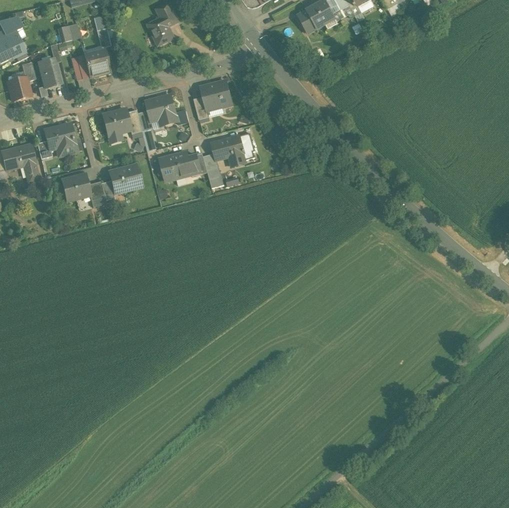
[(331,10),(326,0),(323,0),(295,15),(307,35),(336,19),(331,10)]
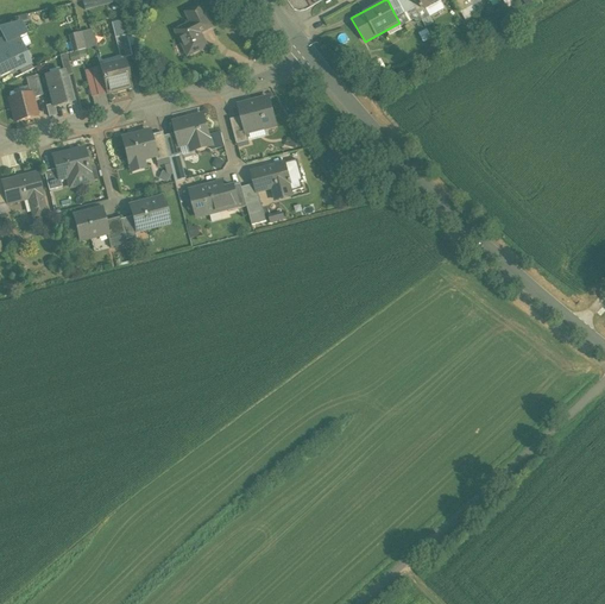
[(386,0),(394,12),(401,8),(396,0),(386,0)]
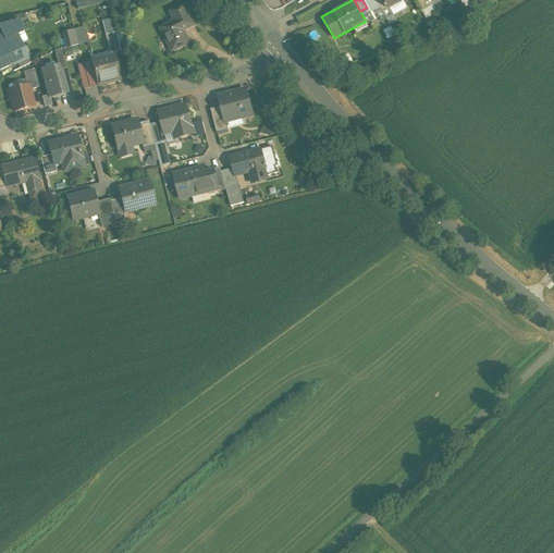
[(384,1),(384,0),(362,0),(367,8),(368,10),(384,1)]
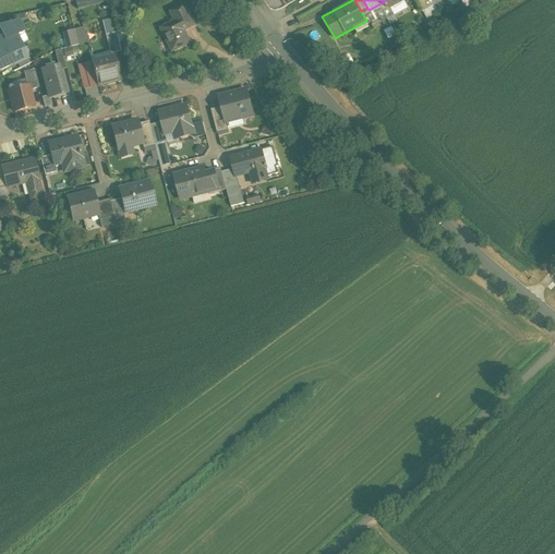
[(170,50),(191,41),(185,28),(196,24),(185,1),(168,9),(172,17),(158,24),(170,50)]
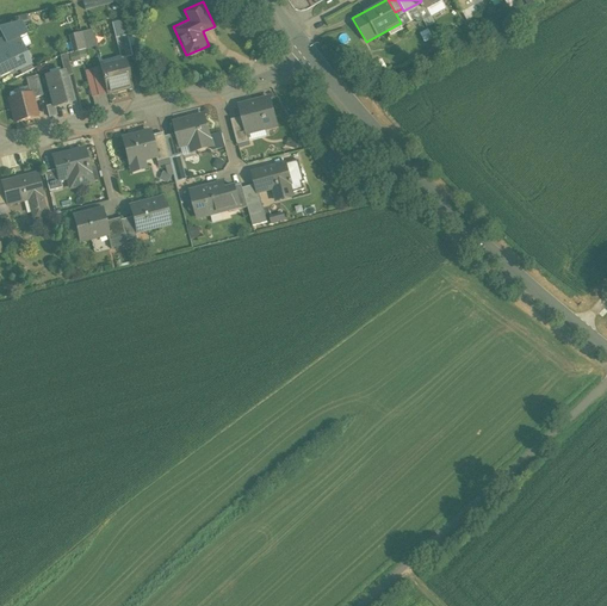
[(0,28),(4,35),(17,28),(20,33),(28,30),(22,13),(0,19),(0,28)]
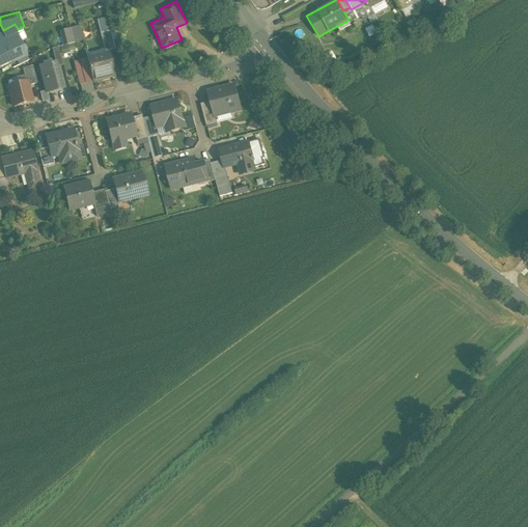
[(3,30),(0,31),(0,56),(8,52),(14,61),(30,53),(18,29),(15,24),(3,30)]
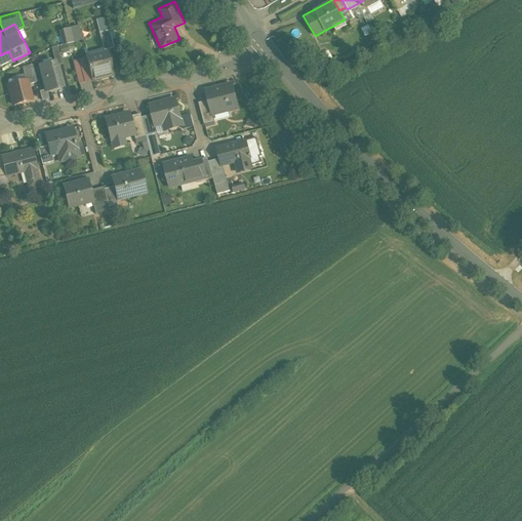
[(106,45),(107,50),(114,48),(108,29),(98,31),(103,46),(106,45)]
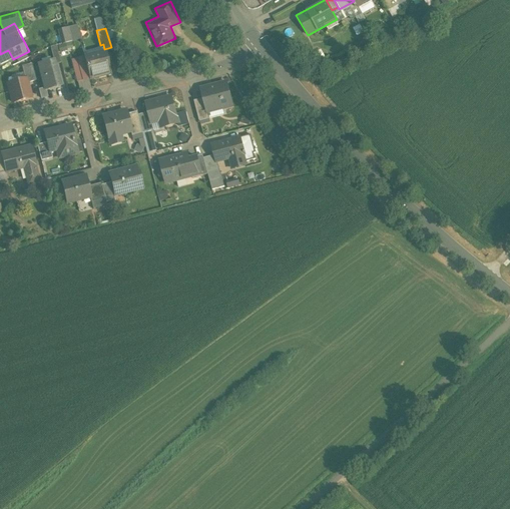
[(100,45),(84,50),(91,77),(110,72),(104,49),(103,44),(100,45)]
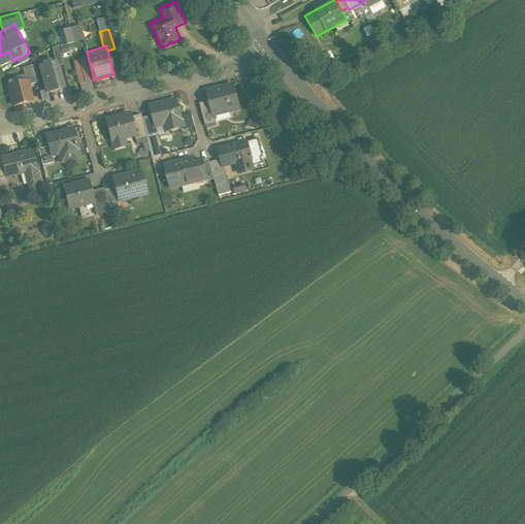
[(58,58),(39,63),(45,91),(65,86),(58,58)]
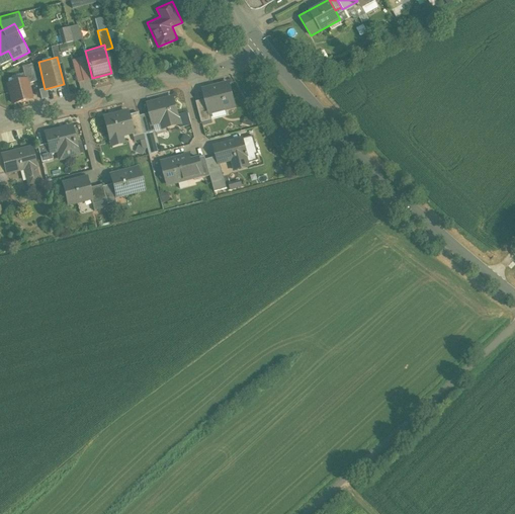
[(23,65),(25,75),(27,81),(35,79),(31,63),(23,65)]
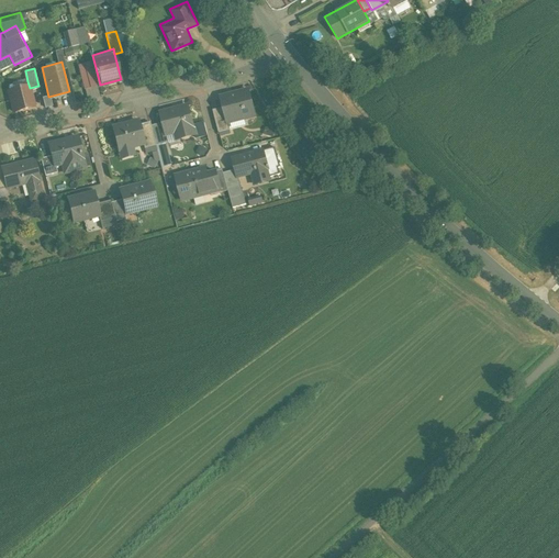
[(28,81),(7,87),(12,110),(33,105),(30,88),(28,81)]
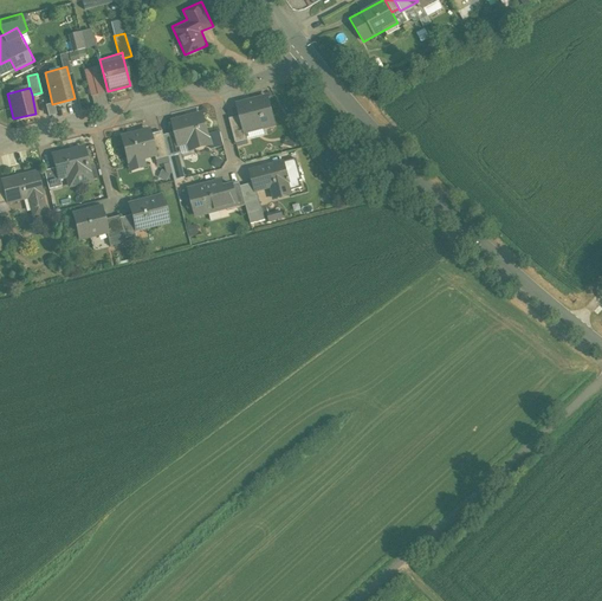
[(265,95),(237,102),(241,117),(245,133),(273,125),(265,95)]
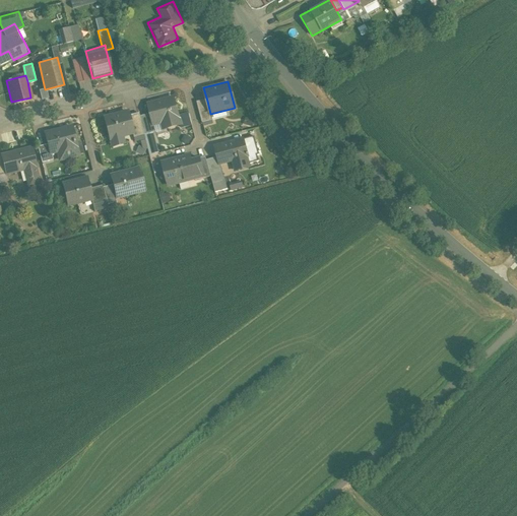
[(176,95),(148,103),(150,114),(153,123),(162,121),(164,129),(183,124),(176,95)]
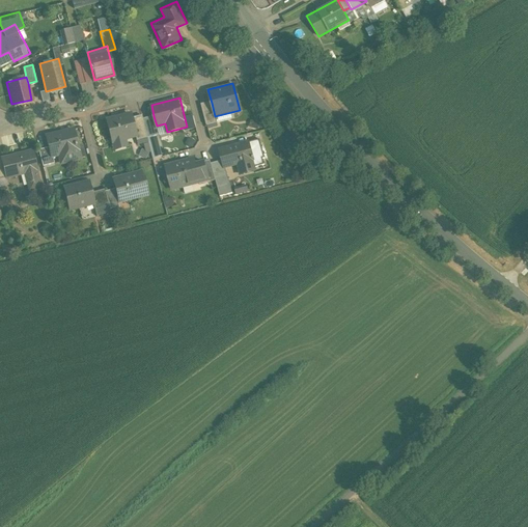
[(215,116),(212,103),(202,105),(207,122),(216,120),(215,116)]
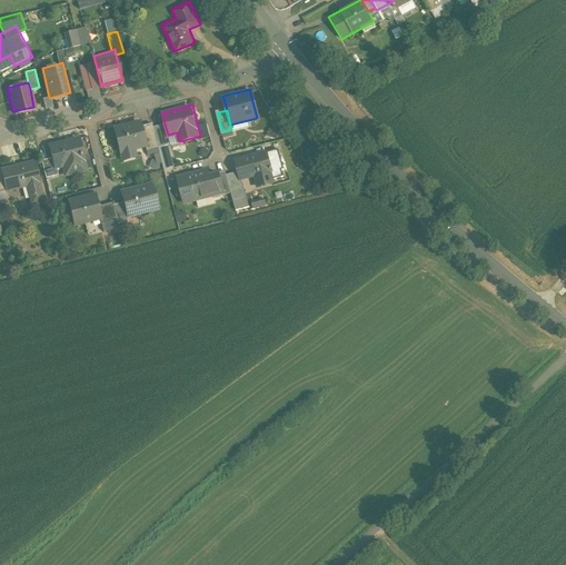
[(139,119),(113,126),(120,152),(146,146),(141,126),(139,119)]
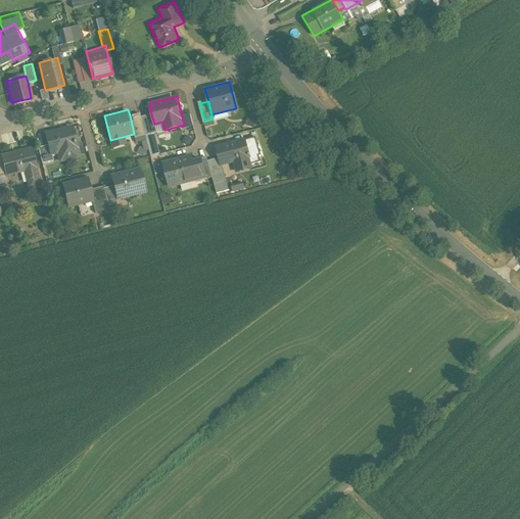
[(140,112),(130,115),(134,134),(135,135),(145,133),(141,116),(140,112)]
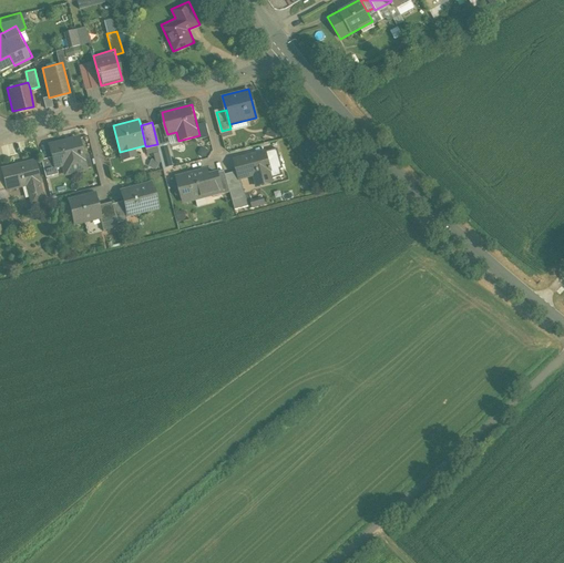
[(167,134),(164,124),(153,126),(157,144),(157,146),(170,143),(167,134)]
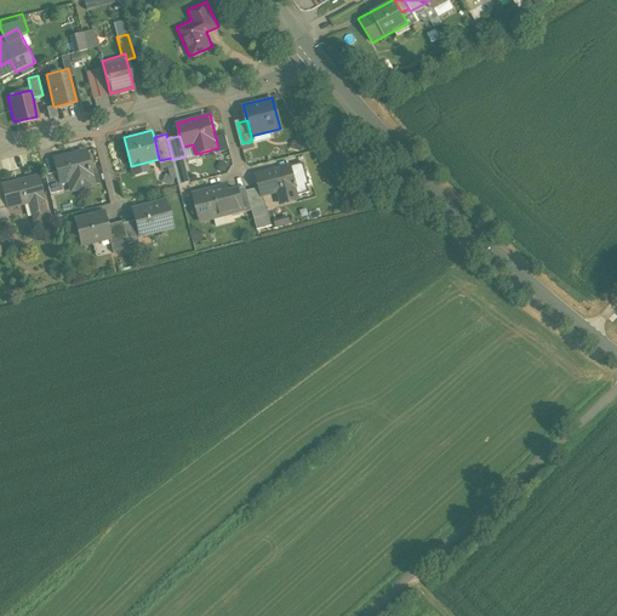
[(95,184),(92,176),(95,175),(87,148),(51,157),(55,171),(44,174),(49,193),(62,189),(61,183),(67,182),(69,190),(95,184)]
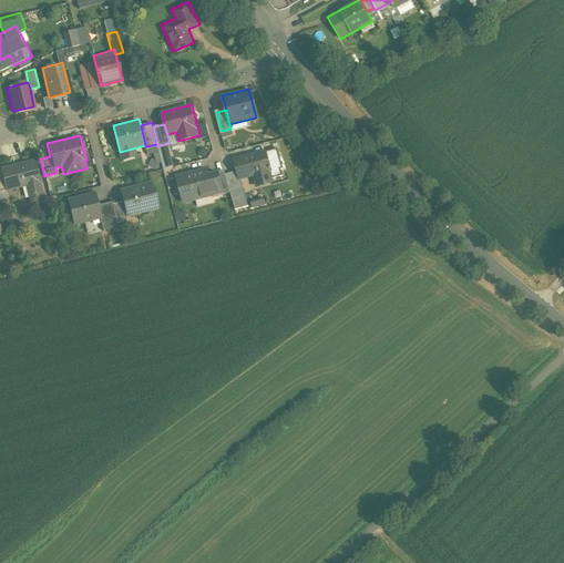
[(268,151),(235,159),(239,178),(253,175),(255,185),(275,181),(268,151)]
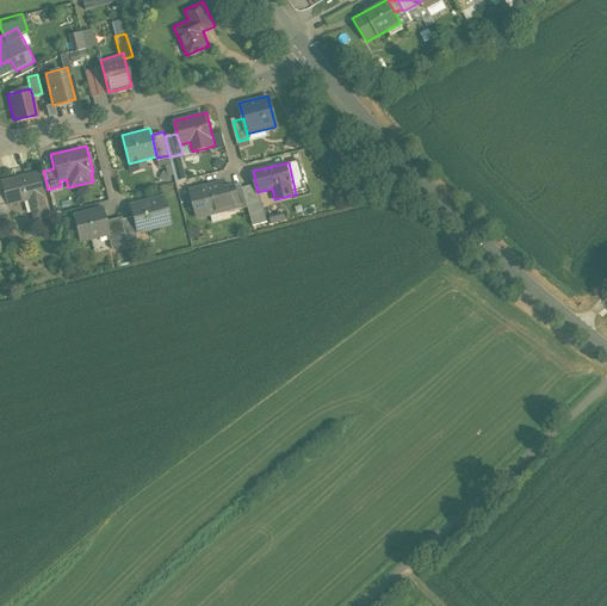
[(37,172),(2,180),(8,209),(24,205),(29,220),(48,215),(37,172)]
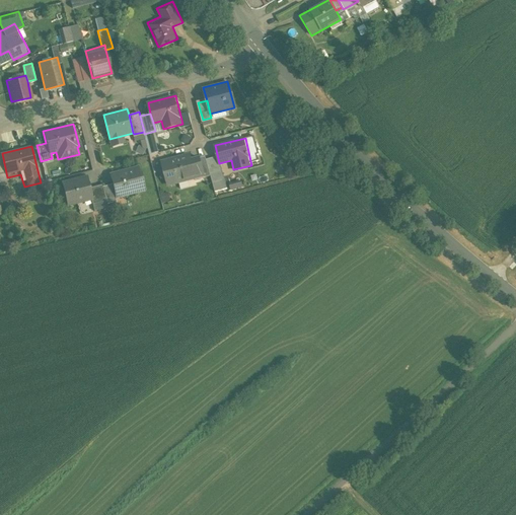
[(192,157),(190,152),(161,159),(156,161),(160,175),(164,174),(166,185),(205,174),(200,155),(192,157)]
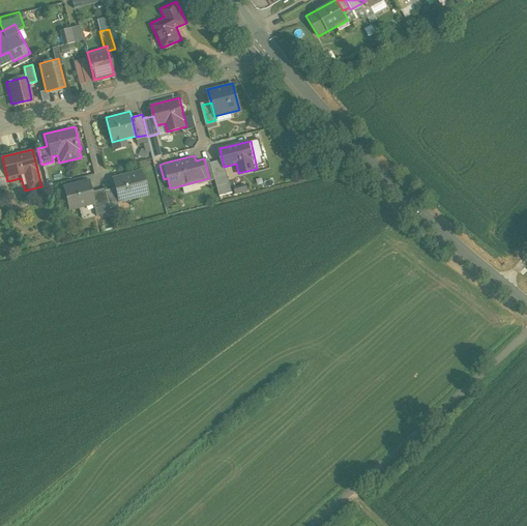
[(222,158),(210,162),(215,182),(227,179),(222,158)]
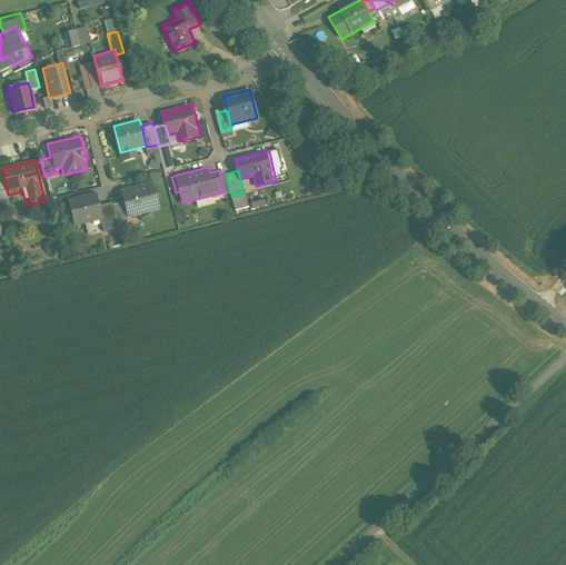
[(152,181),(121,189),(123,201),(128,216),(159,208),(152,181)]
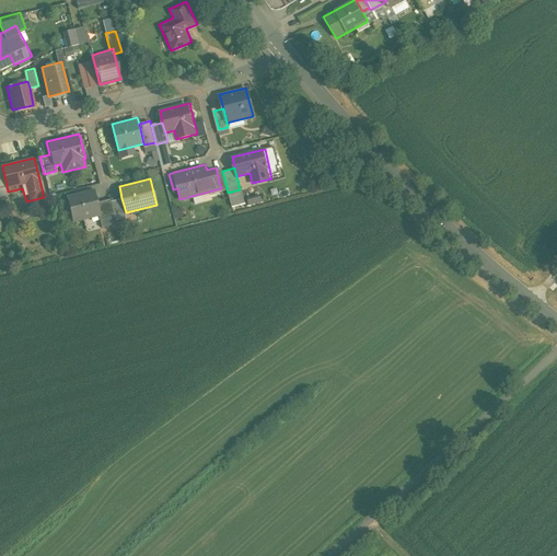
[(95,201),(92,188),(65,196),(71,221),(99,213),(95,201)]
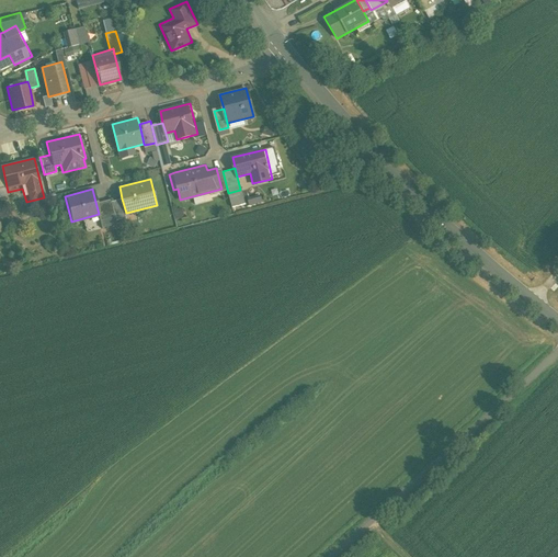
[(111,202),(110,197),(95,202),(99,214),(102,226),(116,223),(111,202)]
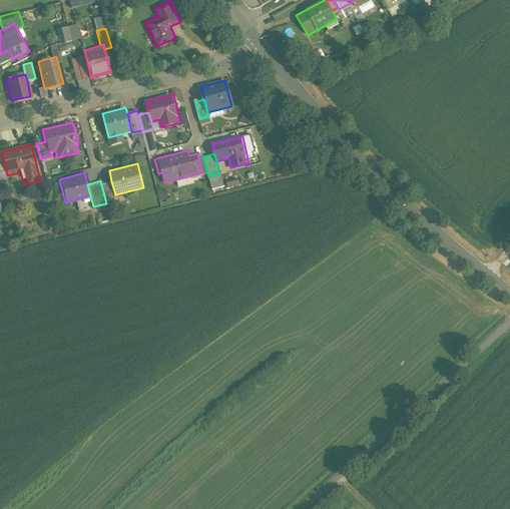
[(111,181),(101,184),(106,203),(117,201),(115,194),(111,181)]
